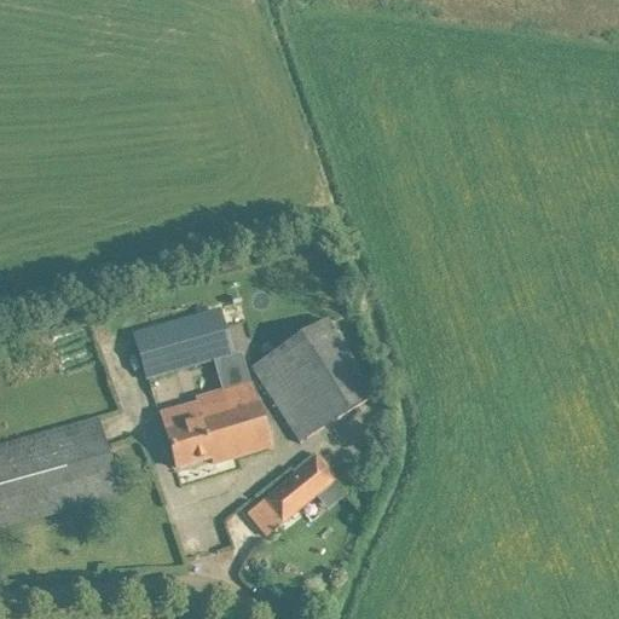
[(218,307),(129,333),(143,380),(231,354),(218,307)]
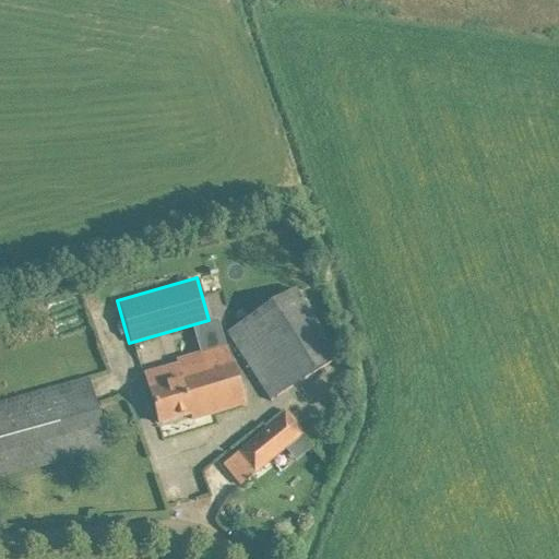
[(227,330),(270,399),(336,357),(293,288),(227,330)]
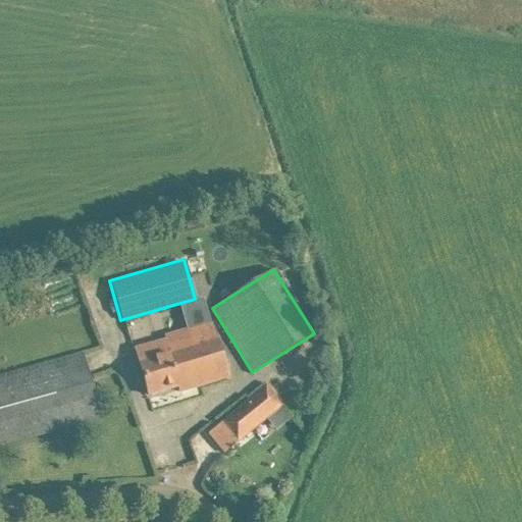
[(154,346),(136,351),(149,396),(178,387),(179,392),(199,386),(223,379),(207,324),(184,331),(163,336),(165,343),(168,355),(158,358),(154,346)]
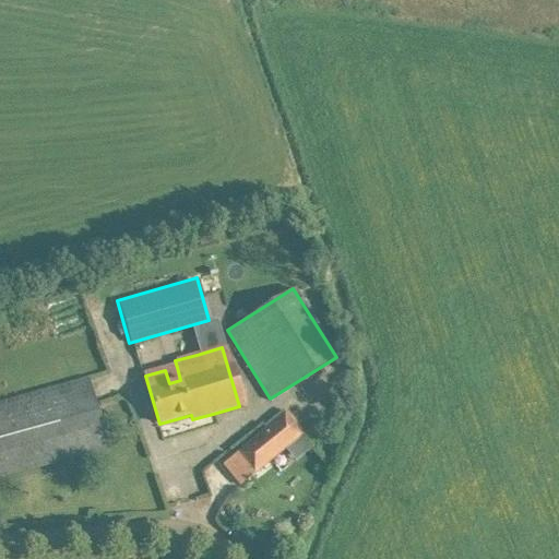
[(0,402),(0,478),(107,449),(87,378),(0,402)]
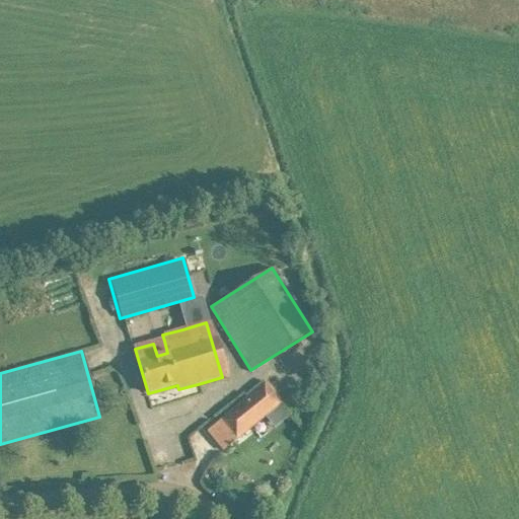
[(267,384),(212,429),(227,447),(282,402),(267,384)]
